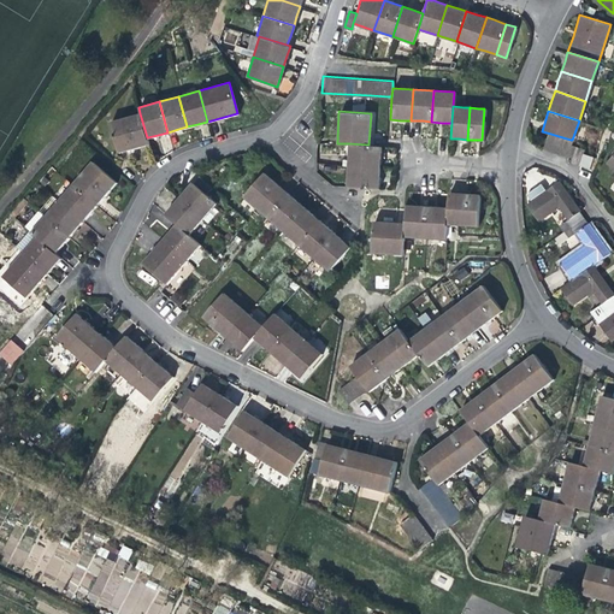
[(149,143),(147,137),(140,113),(110,120),(118,152),(134,148),(149,143)]
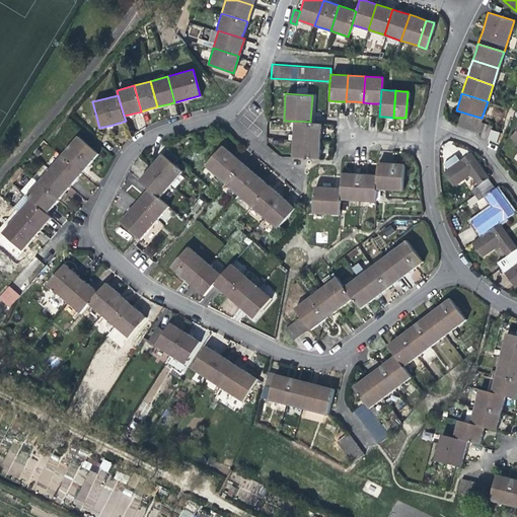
[(456,125),(476,131),(479,122),(481,118),(460,112),(456,125)]
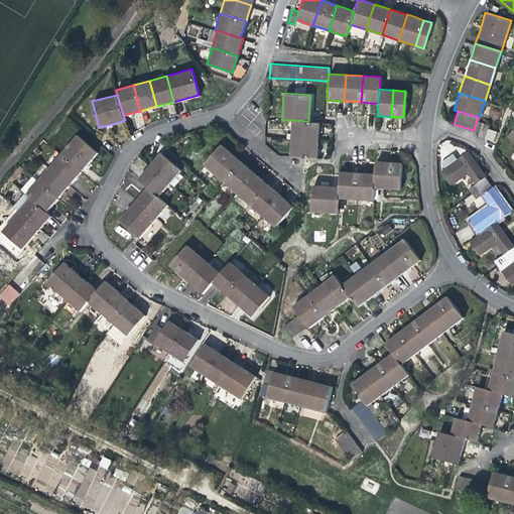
[(292,120),(291,138),(317,139),(317,130),(318,122),(308,121),(292,120)]
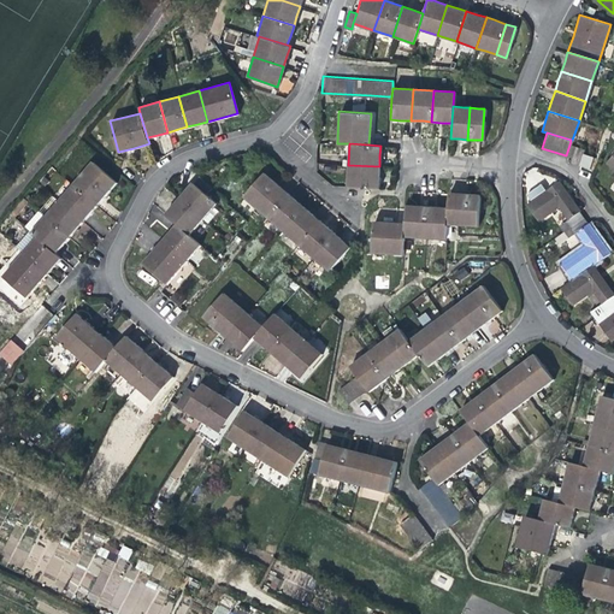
[(571,145),(570,145),(566,155),(565,160),(578,165),(582,153),(583,149),(583,148),(571,145)]
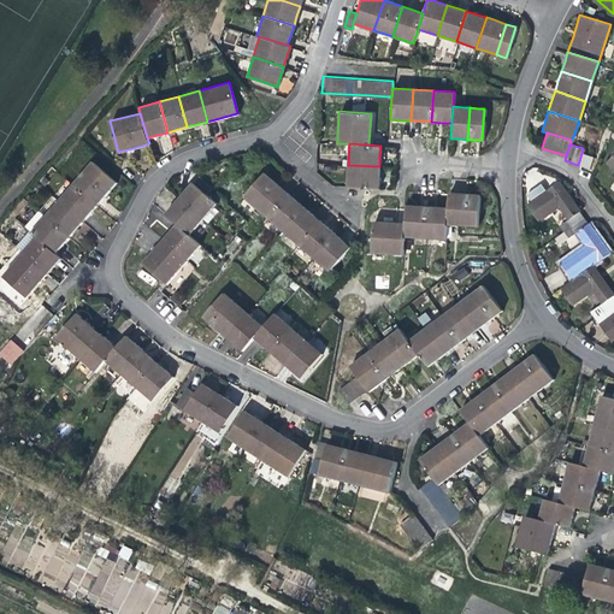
[(92,161),(71,184),(96,205),(106,194),(116,182),(92,161)]
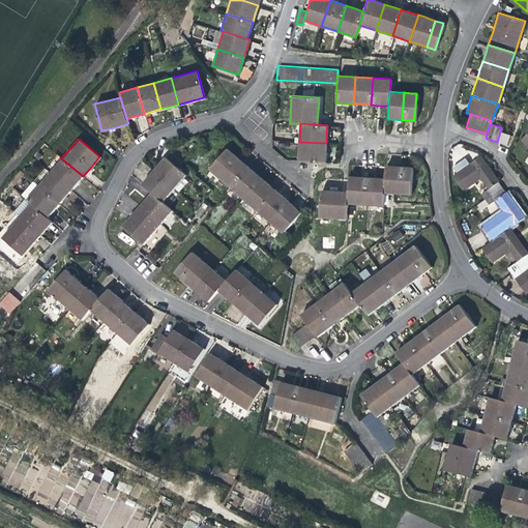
[(298,159),(325,162),(325,151),(326,143),(299,142),(298,159)]
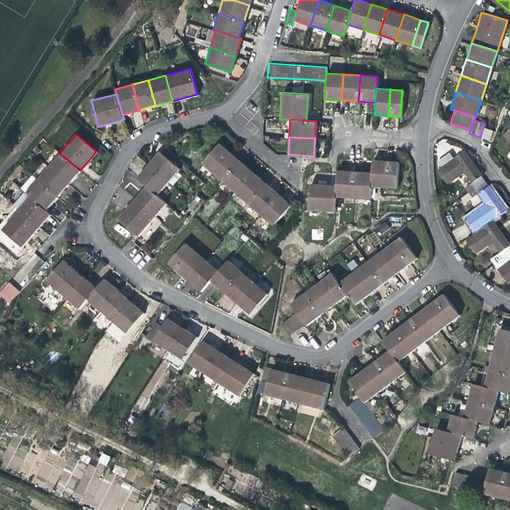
[(201,162),(221,180),(239,160),(230,153),(229,151),(219,142),(201,162)]
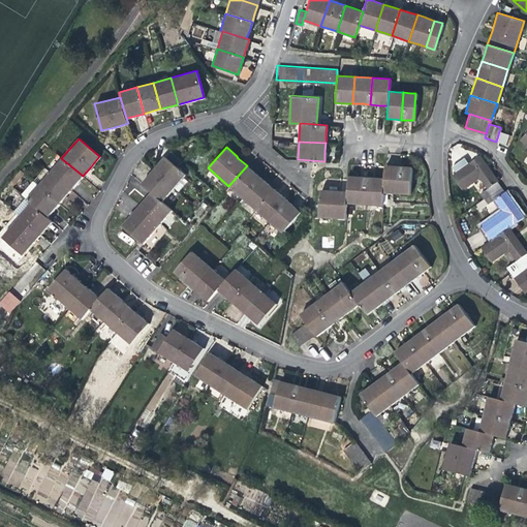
[(169,151),(165,156),(164,156),(160,160),(152,169),(174,187),(177,190),(186,180),(182,177),(185,174),(176,165),(179,161),(180,160),(169,151)]
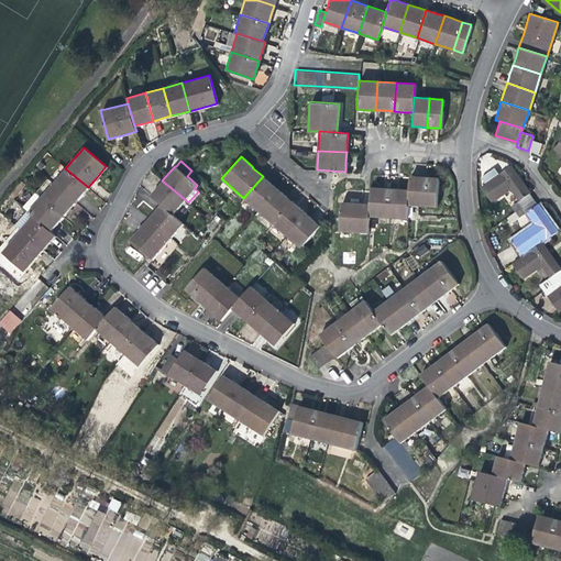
[(508,187),(517,200),(528,191),(518,177),(509,165),(480,186),(490,201),(508,187)]
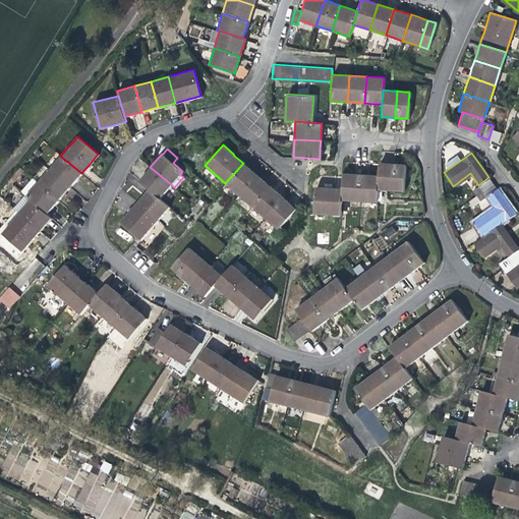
[(60,156),(49,169),(69,186),(75,180),(81,173),(60,156)]
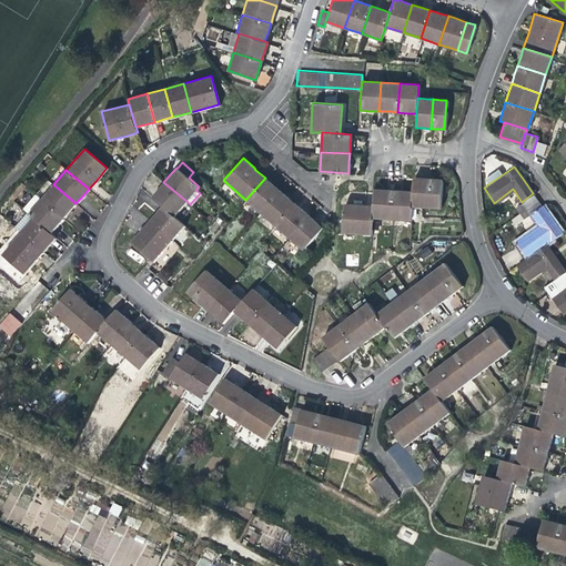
[(421,206),(426,208),(427,178),(421,178),(413,177),(413,190),(412,206),(421,206)]
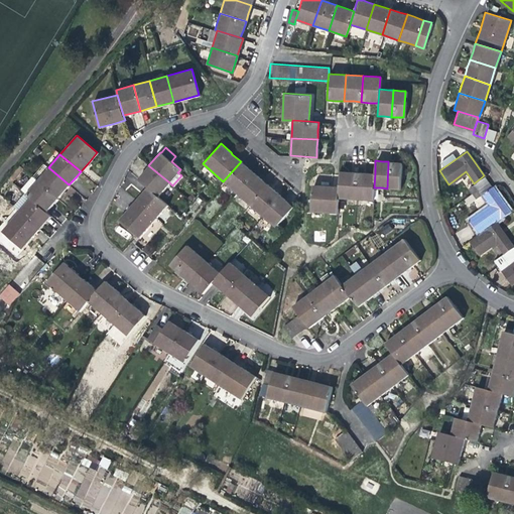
[(248,167),(241,161),(223,181),(236,193),(254,172),(248,167)]
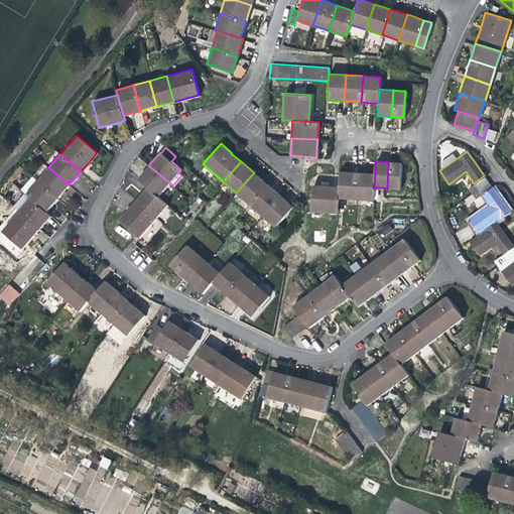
[(394,161),(388,161),(387,188),(400,188),(401,162),(394,161)]
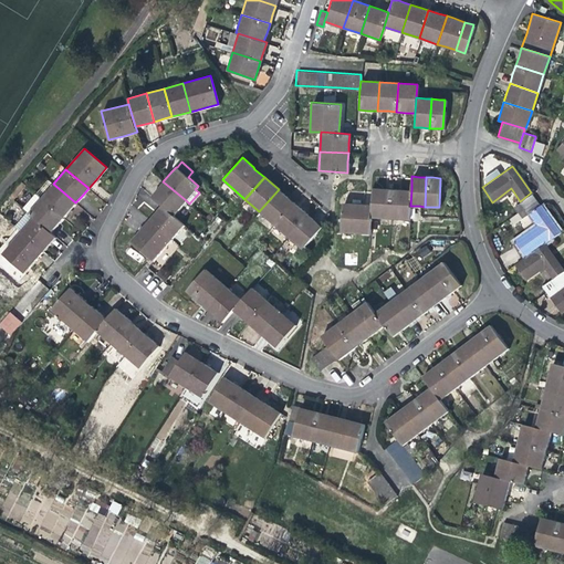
[(174,215),(186,200),(163,181),(157,188),(150,196),(162,205),(174,215)]
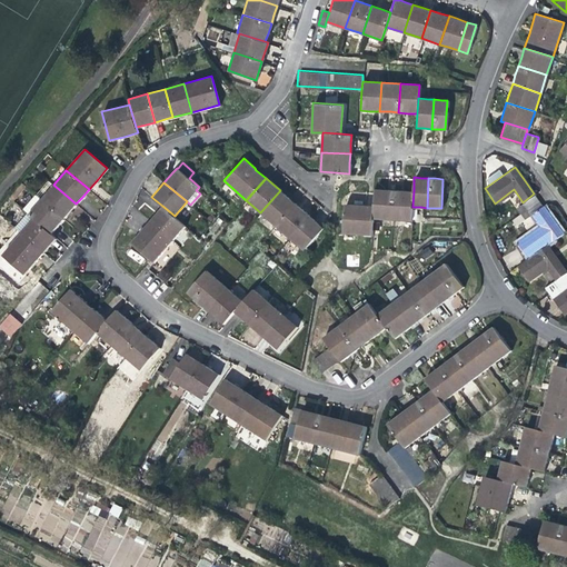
[(53,185),(41,199),(63,219),(70,211),(76,204),(53,185)]
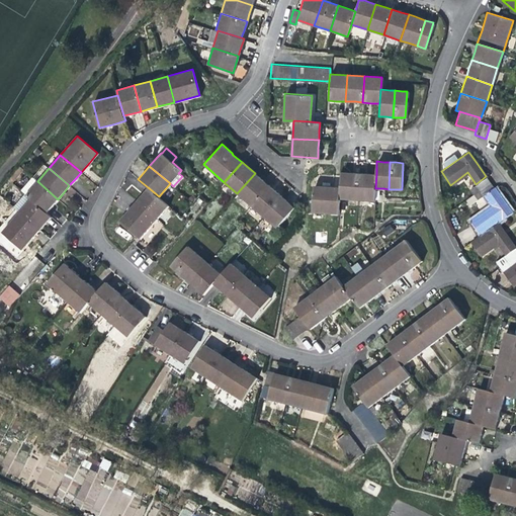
[(340,198),(357,199),(358,173),(350,172),(341,172),(341,174),(340,186),(340,198)]
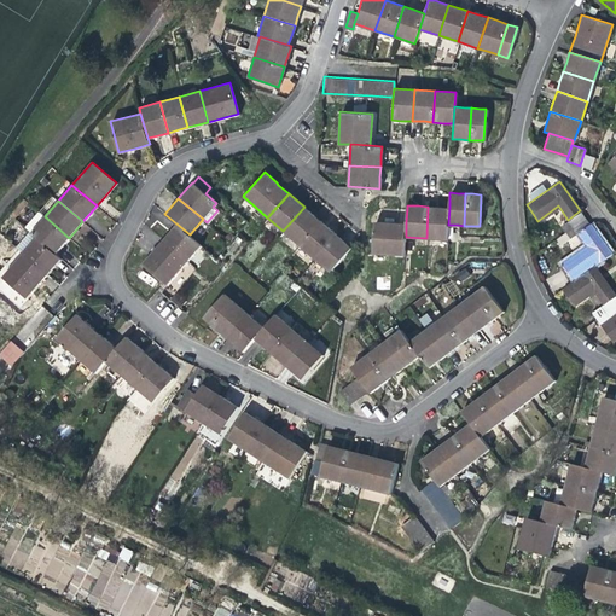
[(313,214),(304,207),(283,231),(298,244),(319,220),(313,214)]
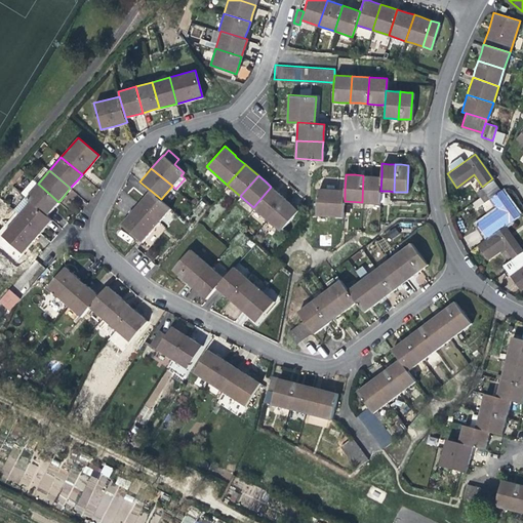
[(379,203),(380,191),(381,175),(372,175),(363,175),(362,202),(379,203)]
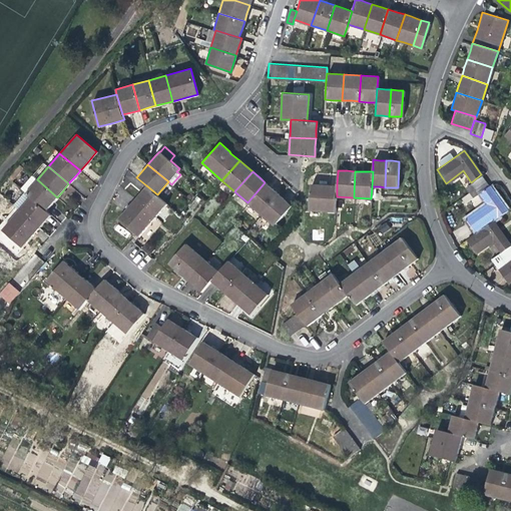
[(52,203),(57,197),(37,179),(31,174),(20,187),(24,191),(45,209),(52,203)]
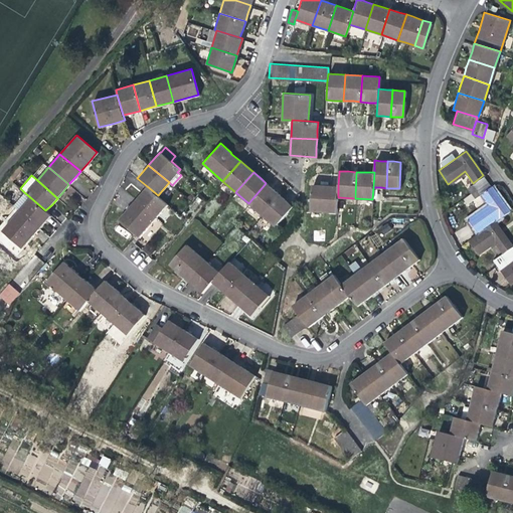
[(483,175),(473,183),(466,188),(470,193),(487,181),(483,175)]
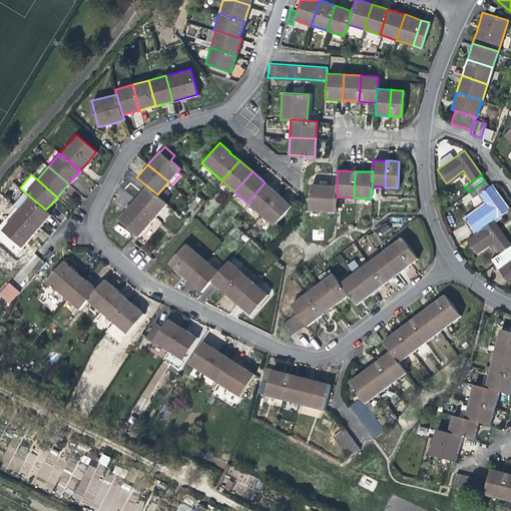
[(478,192),(488,185),(485,180),(468,192),(471,197),(478,192)]
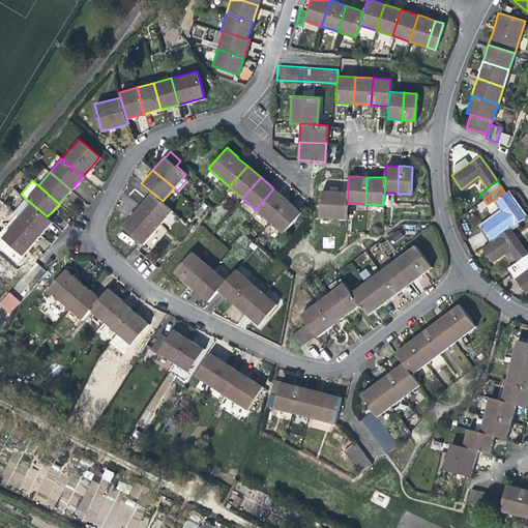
[(282,195),(273,188),(256,209),(269,221),(287,200),(282,195)]
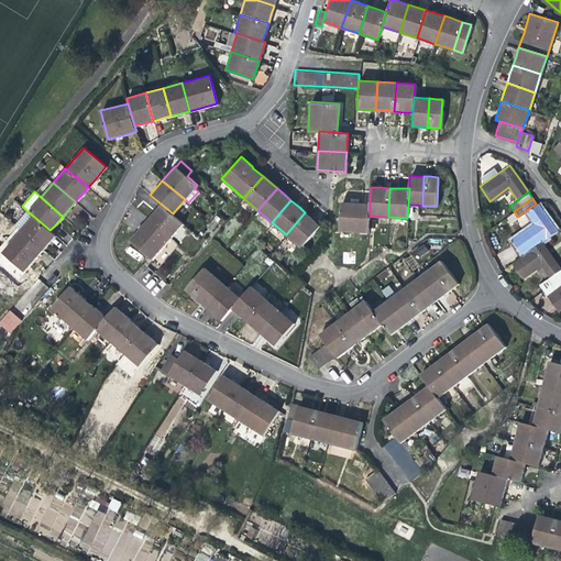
[(367,232),(370,216),(370,202),(355,202),(341,201),(339,231),(367,232)]
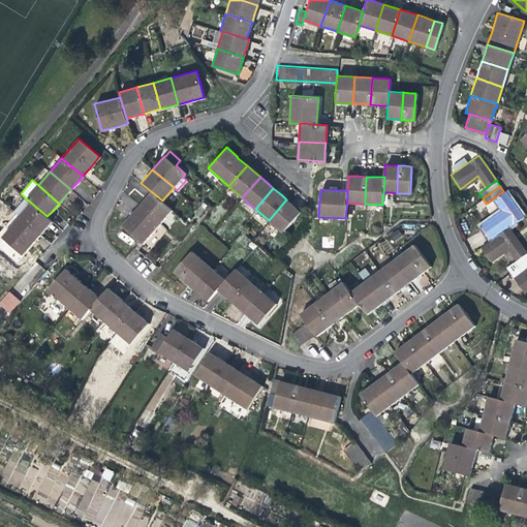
[(171,209),(162,200),(151,191),(144,198),(138,205),(159,222),(171,209)]
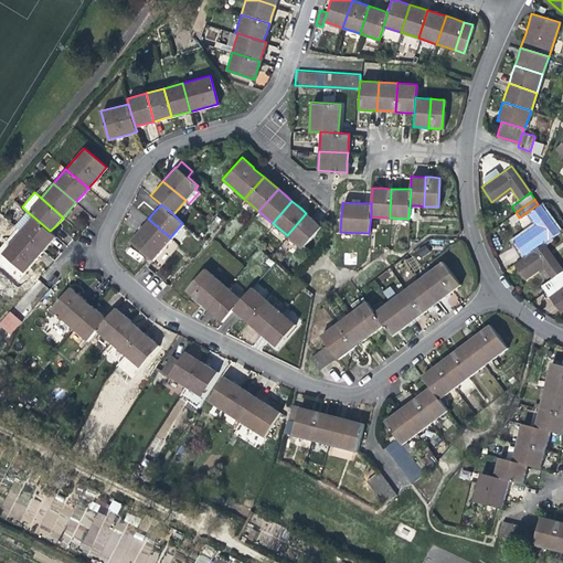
[(538,204),(527,212),(537,224),(513,242),(523,256),(542,243),(558,232),(548,218),(538,204)]
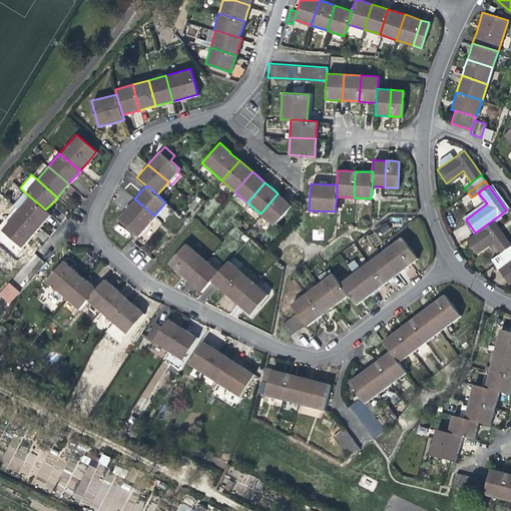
[(13,204),(19,209),(38,226),(44,220),(50,213),(45,209),(24,191),(13,204)]
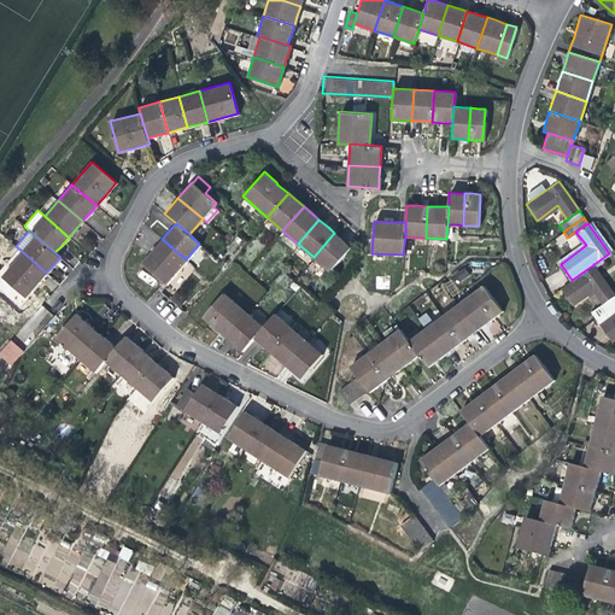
[(343,240),(334,233),(314,257),(329,270),(350,246),(343,240)]
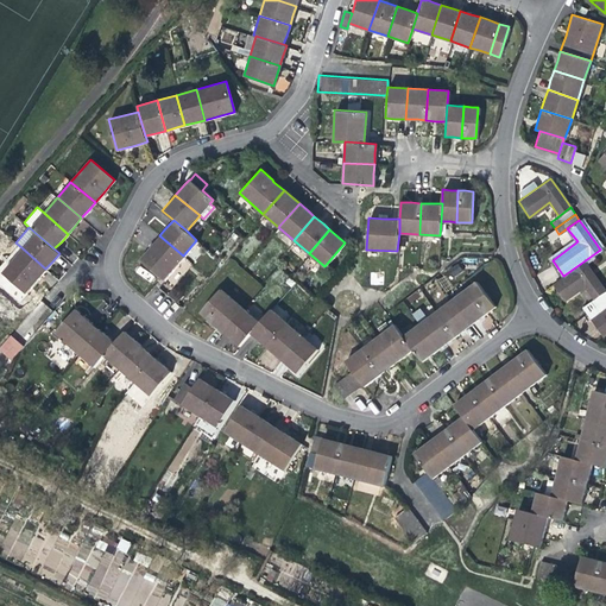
[(163,279),(183,256),(159,235),(150,246),(139,259),(163,279)]
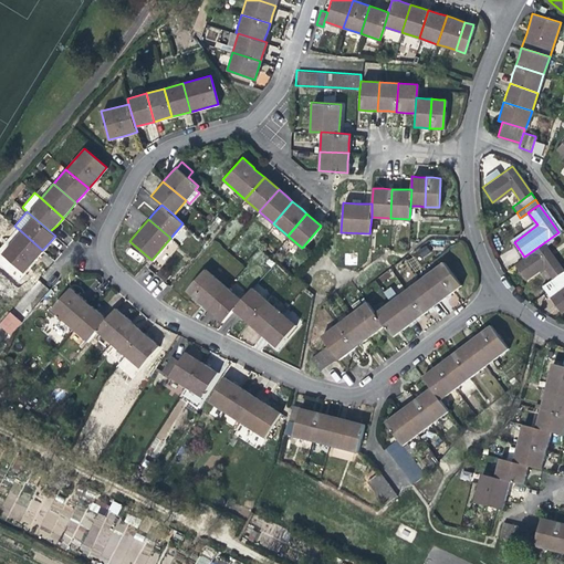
[(34,261),(42,250),(21,231),(2,253),(24,272),(34,261)]
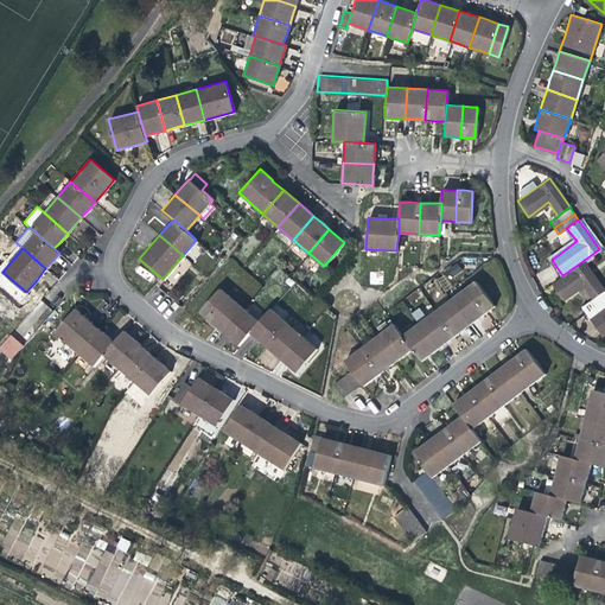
[(581,285),(592,298),(603,290),(590,272),(583,261),(562,275),(551,284),(561,299),(581,285)]
